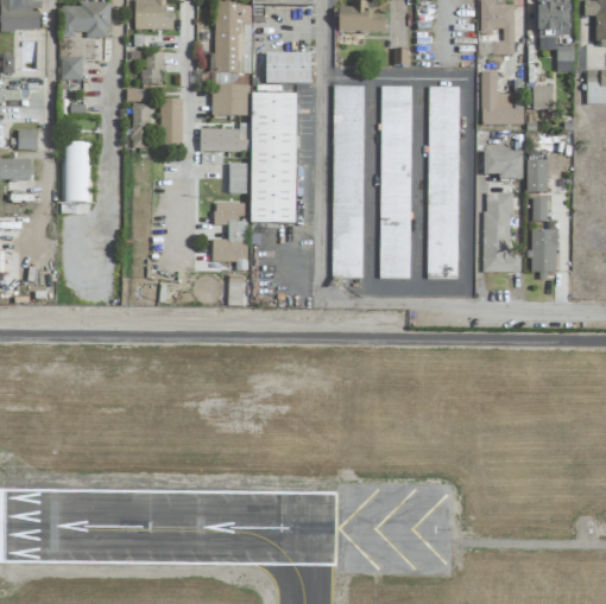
[(0,0),(0,29),(40,29),(40,0),(0,0)]
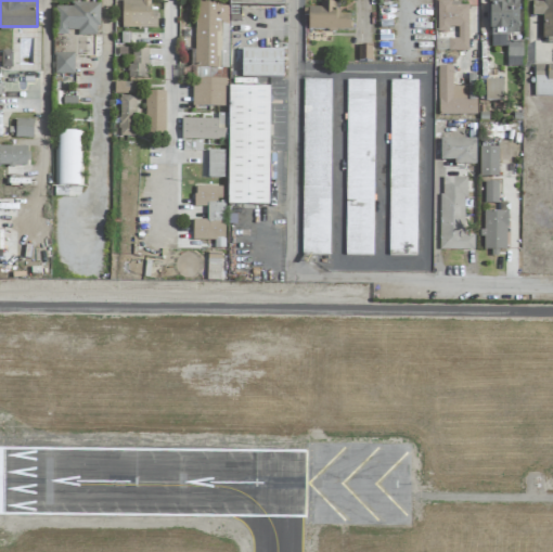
[(100,0),(73,0),(73,4),(56,4),(55,33),(67,33),(67,27),(78,27),(78,33),(100,33),(100,0)]
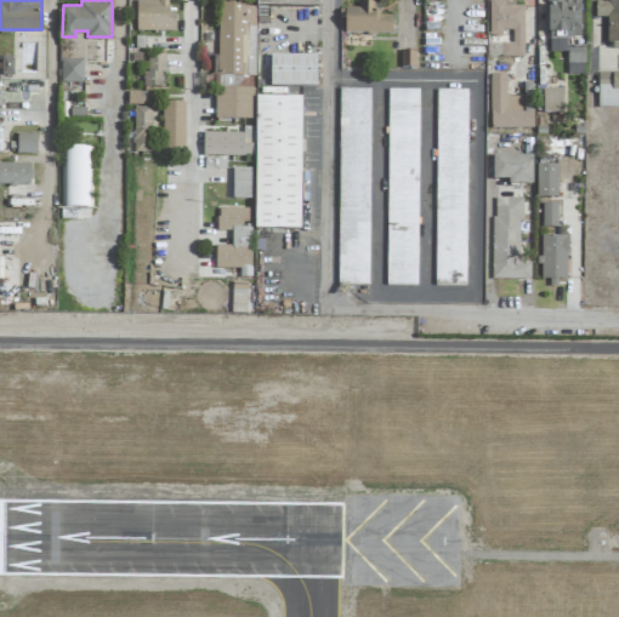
[(137,0),(138,29),(177,28),(177,9),(170,9),(169,0),(137,0)]
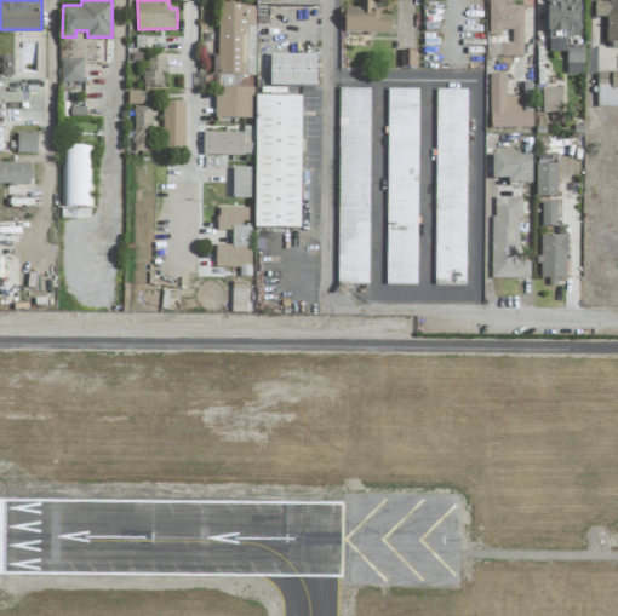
[(219,74),(205,74),(205,84),(257,84),(256,4),(245,4),(245,0),(219,0),(219,74)]
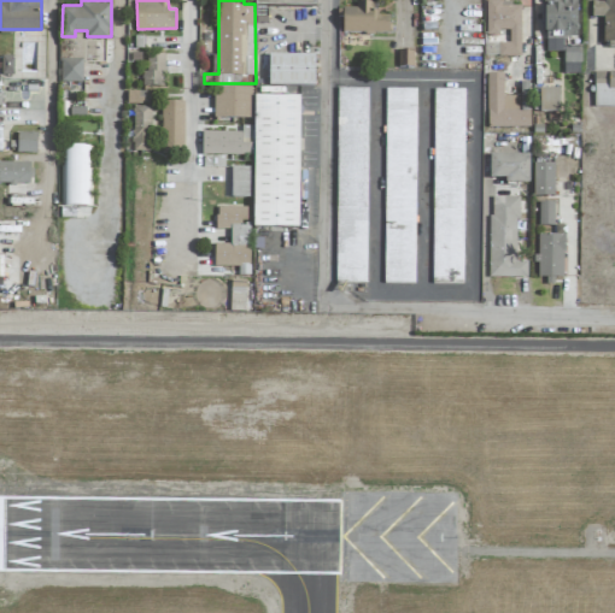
[(268,4),(317,4),(316,0),(256,0),(257,19),(268,19),(268,4)]
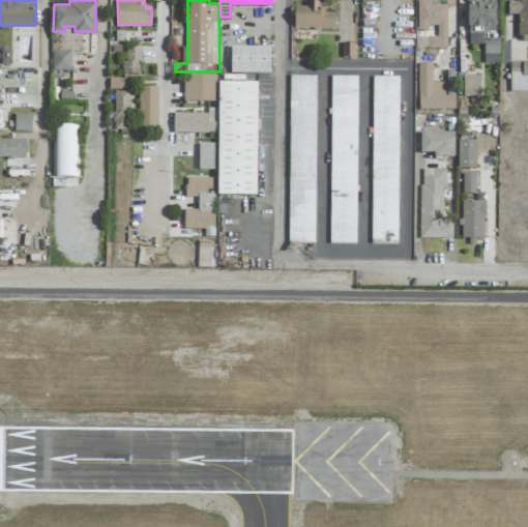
[(295,26),(335,27),(335,9),(322,9),(322,0),(306,0),(306,5),(295,5),(295,26)]
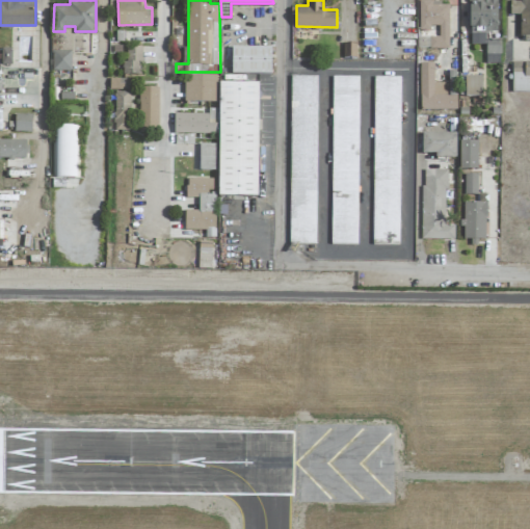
[(450,0),(420,0),(421,26),(440,26),(440,34),(418,34),(418,46),(450,46),(450,0)]
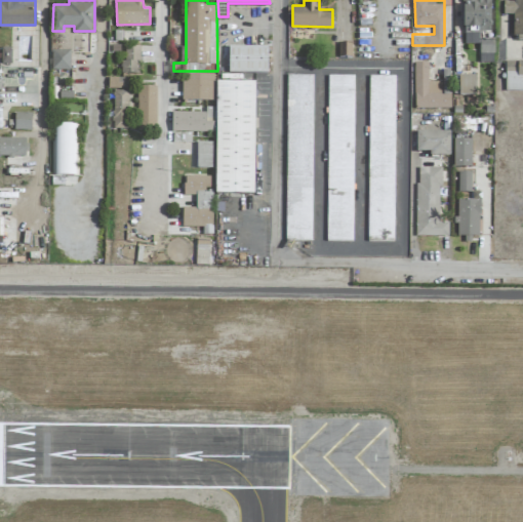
[(464,0),(464,29),(492,29),(491,0),(464,0)]
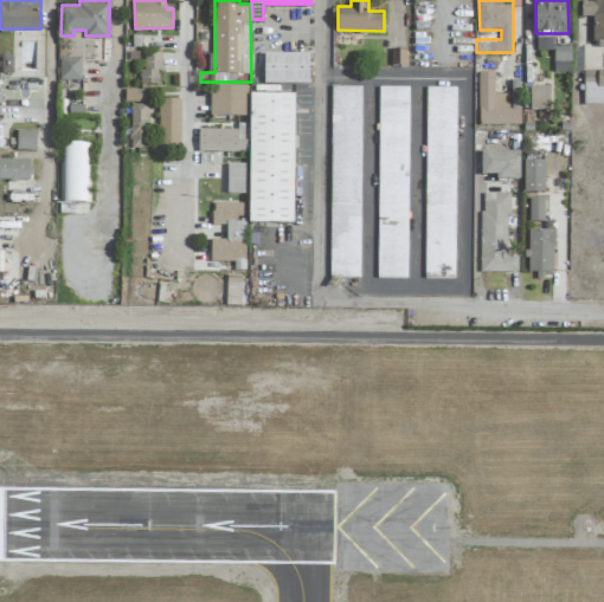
[(583,0),(583,14),(593,14),(593,30),(585,30),(585,43),(603,43),(603,0),(583,0)]
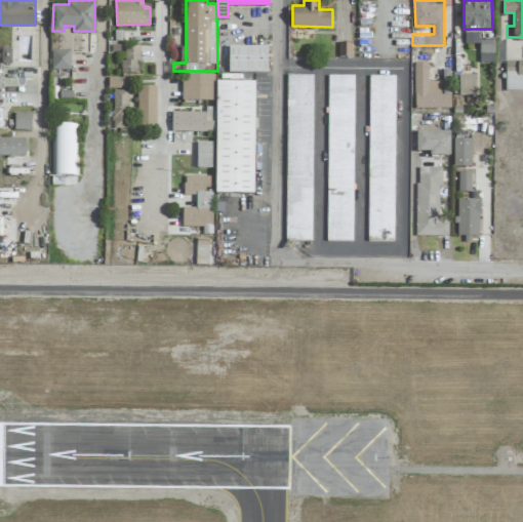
[(495,51),(495,36),(481,36),(481,56),(492,56),(492,51),(495,51)]
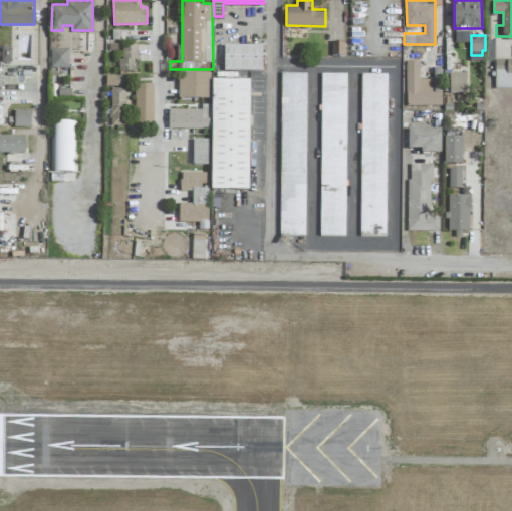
[(345,54),(345,40),(332,39),(332,53),(345,54)]
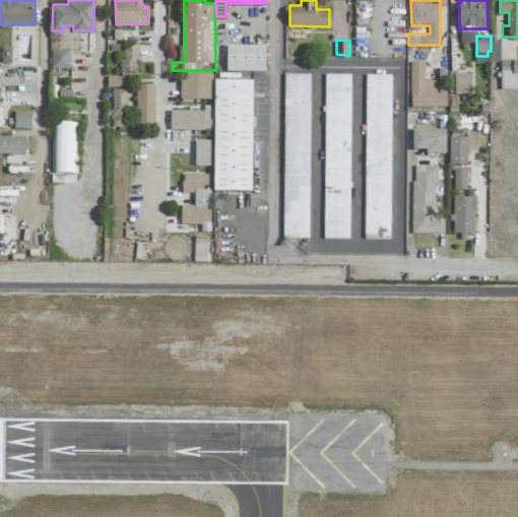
[(122,71),(139,71),(139,44),(126,44),(125,58),(122,58),(122,71)]
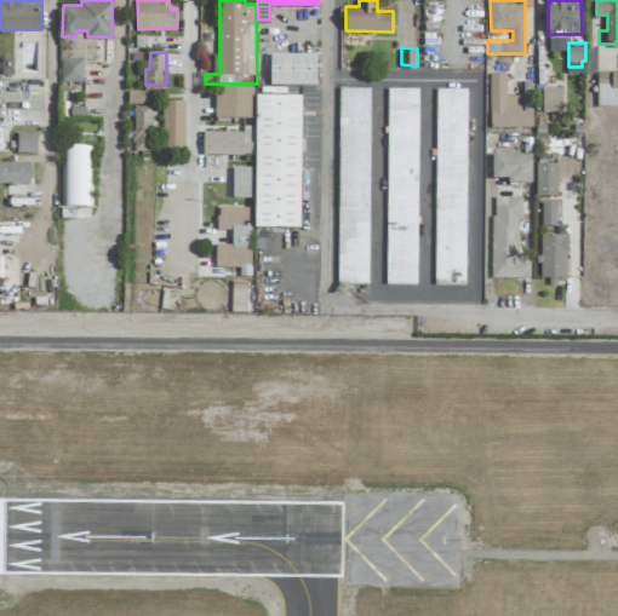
[(3,73),(16,73),(15,53),(3,53),(3,73)]
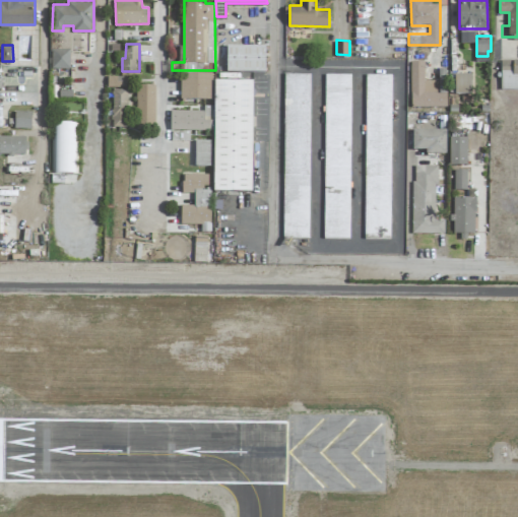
[(227,70),(266,71),(266,45),(228,45),(227,70)]
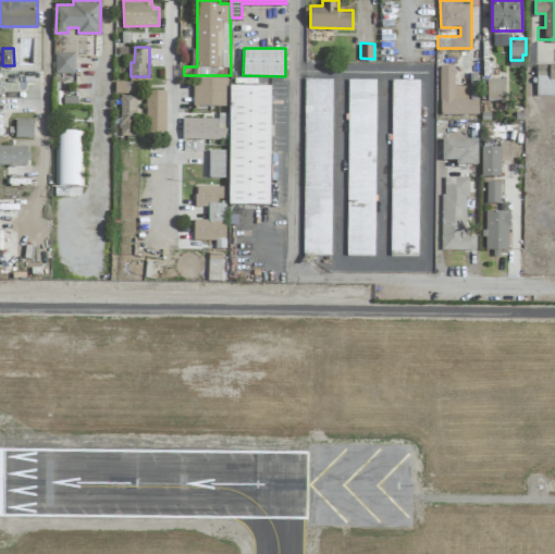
[(56,72),(75,72),(75,51),(57,50),(56,72)]
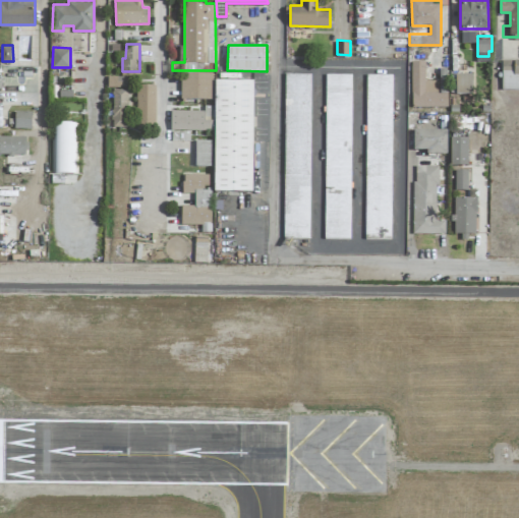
[(518,58),(503,58),(503,88),(518,88),(518,58)]
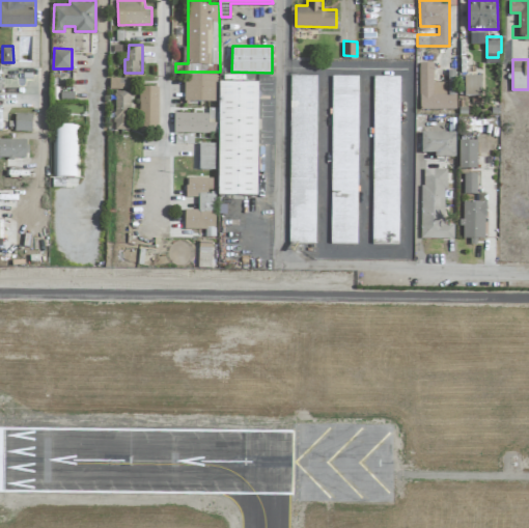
[(457,107),(456,80),(435,81),(435,60),(420,61),(421,107),(457,107)]
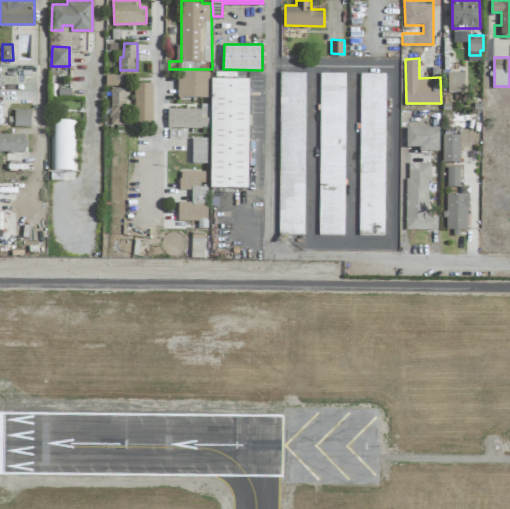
[(179,96),(209,96),(209,71),(179,70),(179,96)]
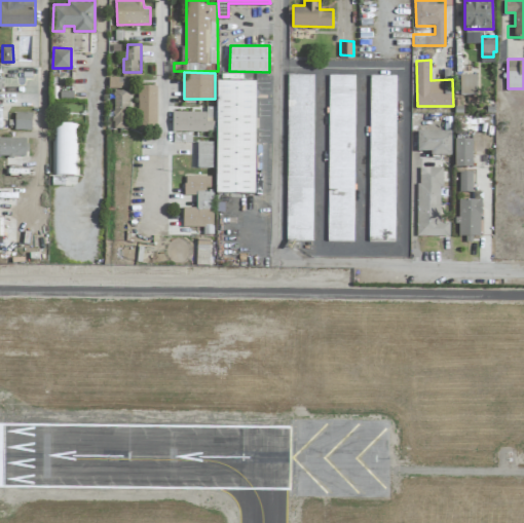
[(370,73),(398,73),(398,243),(370,243),(370,73)]
